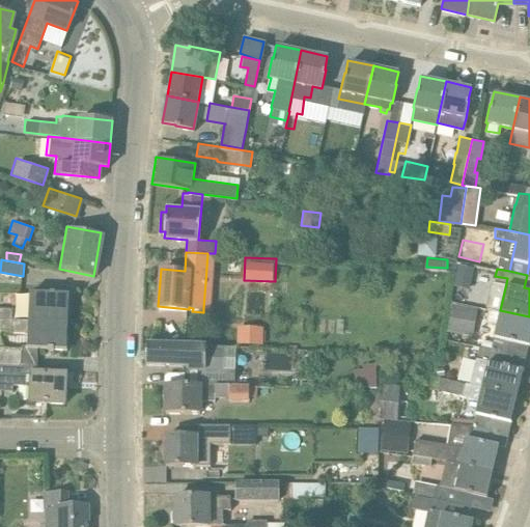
[(28,317),(65,321),(67,293),(29,290),(28,317)]
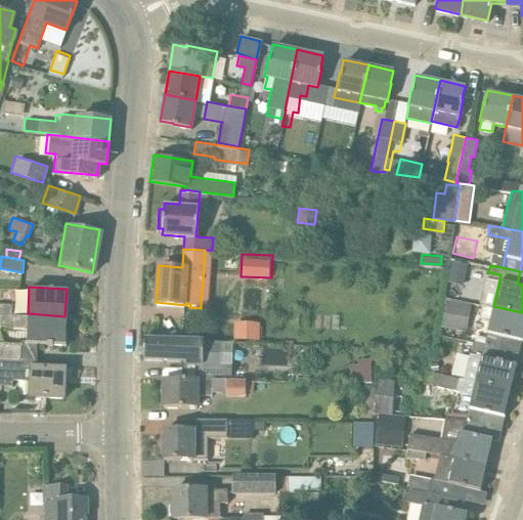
[(469,327),(471,301),(445,298),(443,325),(469,327)]
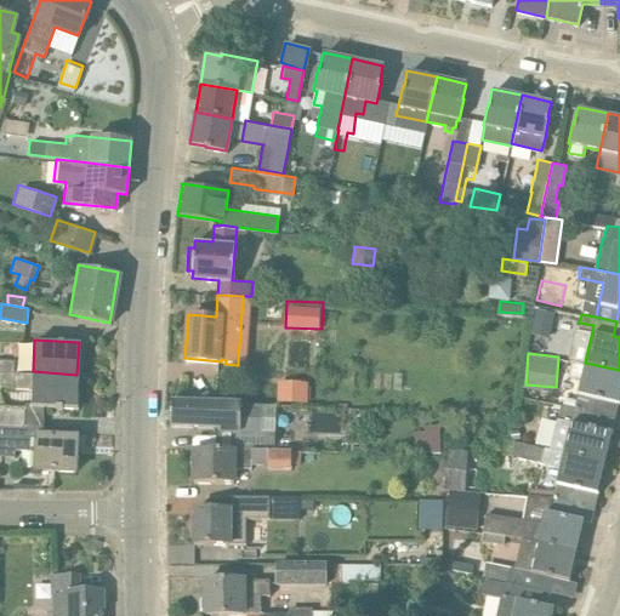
[(0,370),(15,371),(15,358),(0,357),(0,370)]
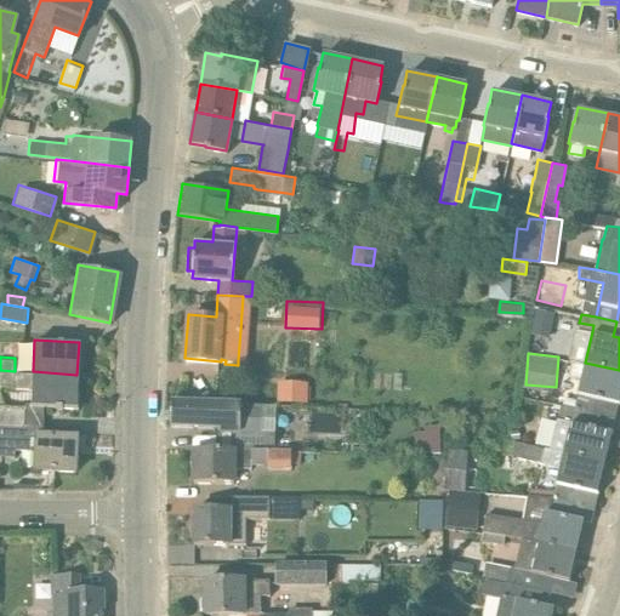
[(557,403),(562,403),(595,410),(598,397),(619,401),(619,394),(619,370),(585,363),(576,398),(559,394),(557,403)]
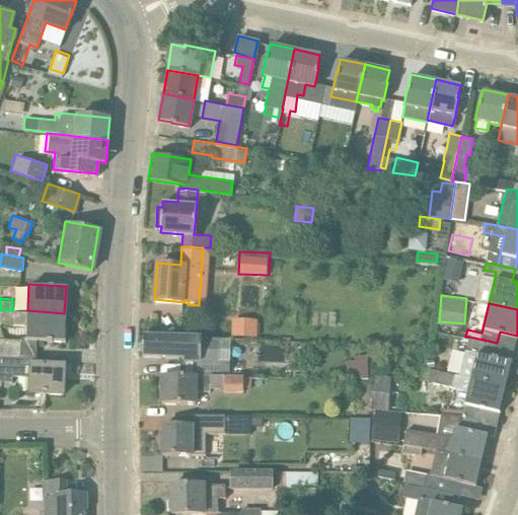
[(0,320),(10,321),(12,321),(12,310),(0,309),(0,320)]
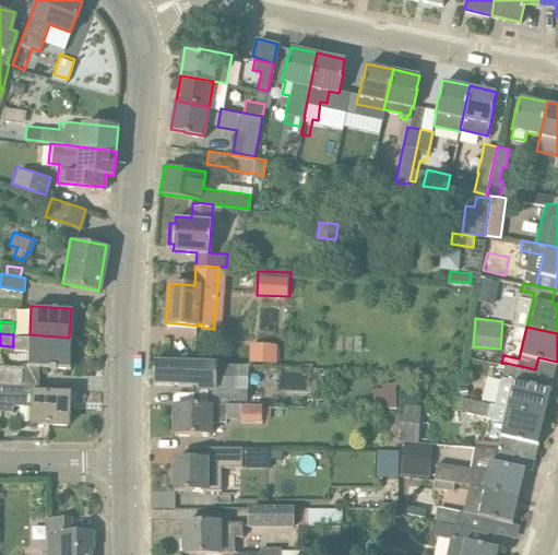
[(30,334),(13,334),(13,346),(11,346),(11,349),(28,350),(27,365),(68,367),(69,338),(30,334)]
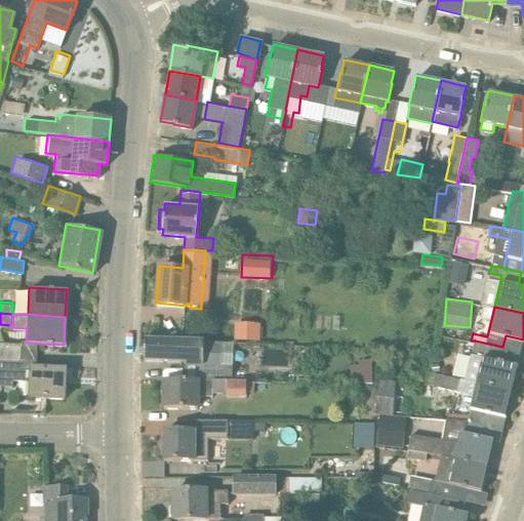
[(235,320),(236,337),(262,337),(260,319),(235,320)]
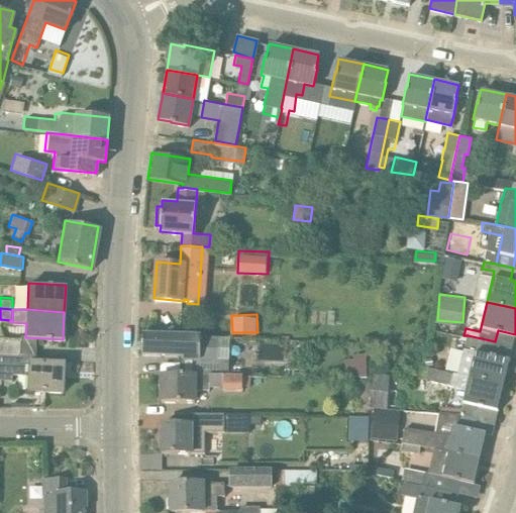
[(227,357),(214,357),(215,335),(142,334),(141,352),(197,354),(197,373),(227,373),(227,357)]
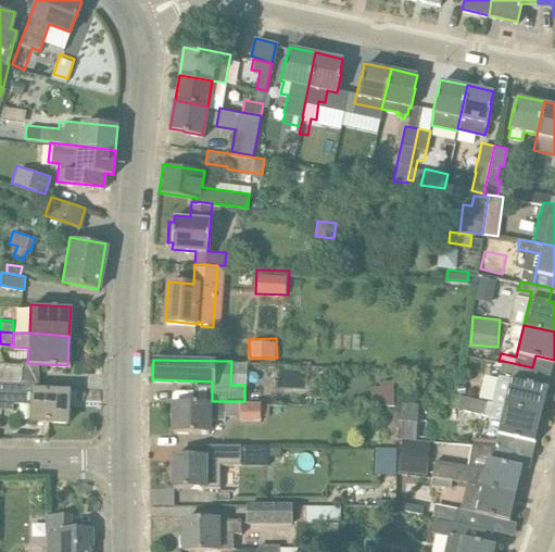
[(491,401),(540,413),(546,385),(528,381),(532,367),(503,361),(499,374),(497,374),(491,401)]
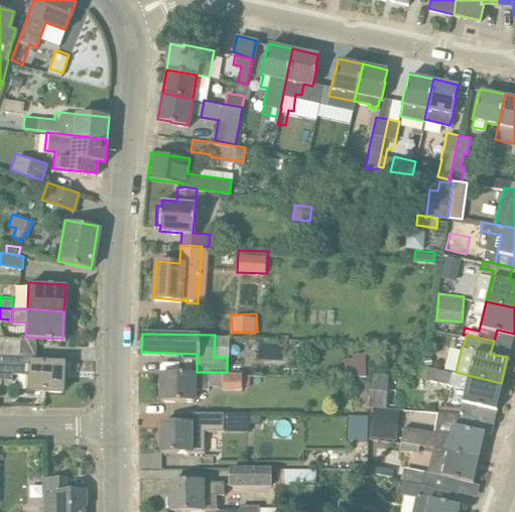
[(0,354),(19,356),(20,339),(0,337),(0,354)]
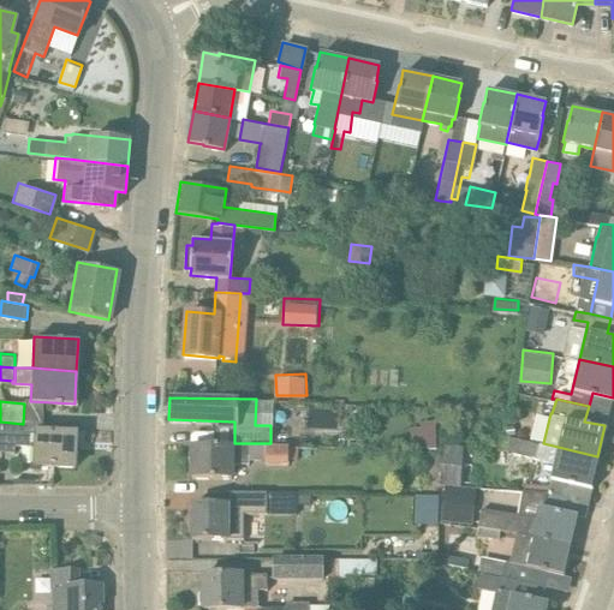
[(419,420),(419,448),(434,448),(434,420),(419,420)]
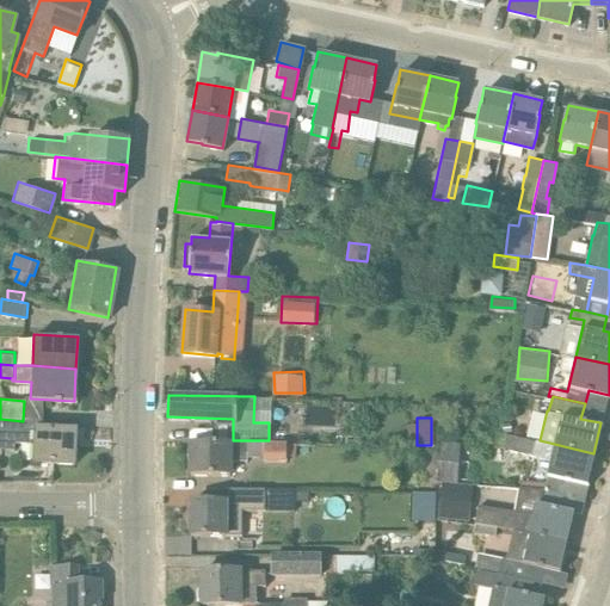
[(0,446),(14,447),(14,440),(36,441),(35,459),(74,462),(76,428),(42,426),(43,421),(23,421),(0,419),(0,446)]
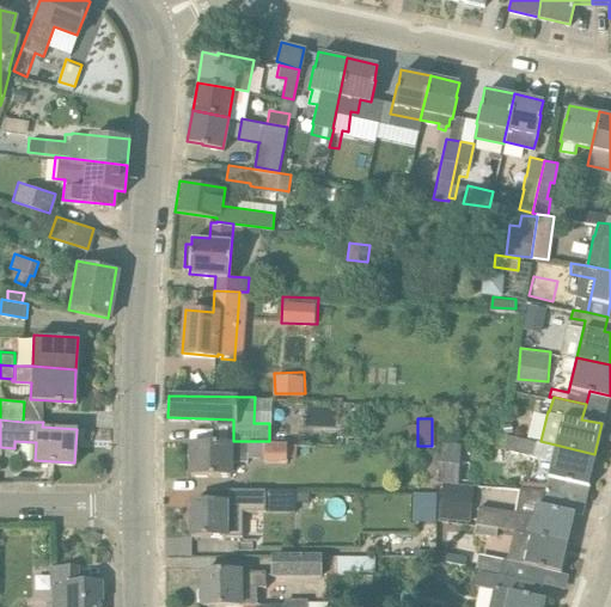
[(544,490),(563,494),(567,479),(587,484),(594,454),(541,441),(498,431),(494,446),(532,455),(532,457),(550,461),(547,476),(548,476),(544,489),(544,490)]
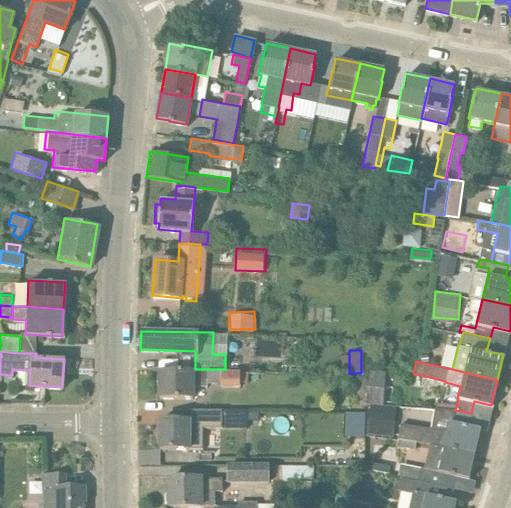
[(369,403),(383,405),(385,370),(367,368),(366,383),(365,403),(369,403)]
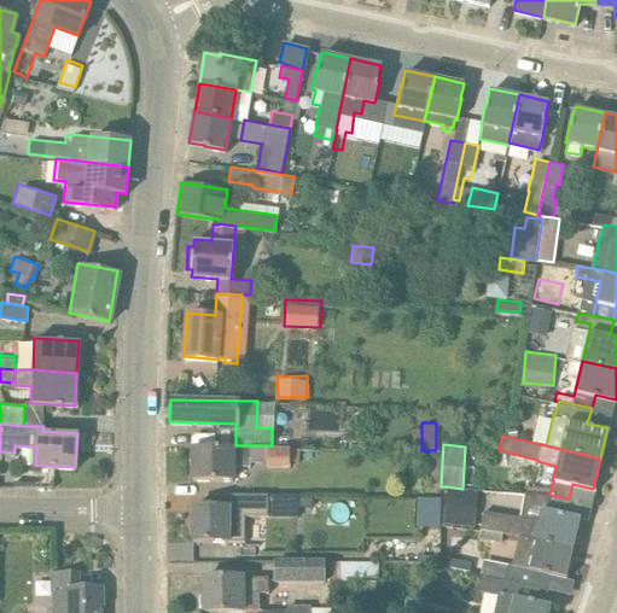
[(192,479),(236,479),(236,463),(250,463),(250,461),(266,461),(266,466),(289,466),(289,460),(300,460),(298,447),(289,447),(272,445),(236,445),(192,445),(192,479)]
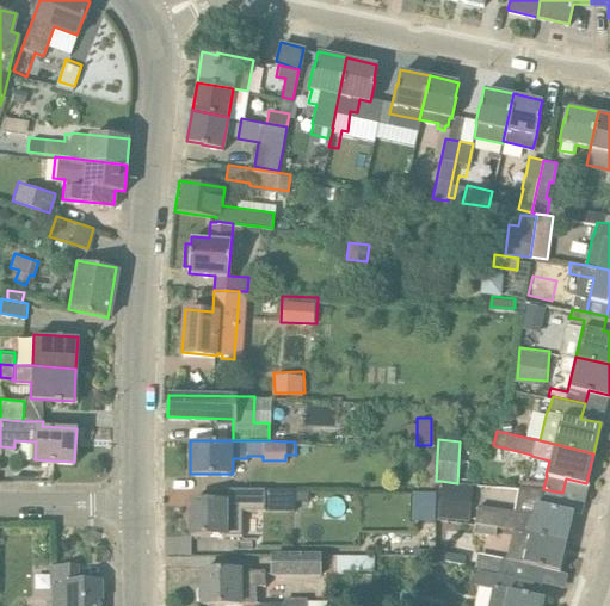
[(457,483),(441,481),(437,515),(468,520),(473,484),(457,483)]
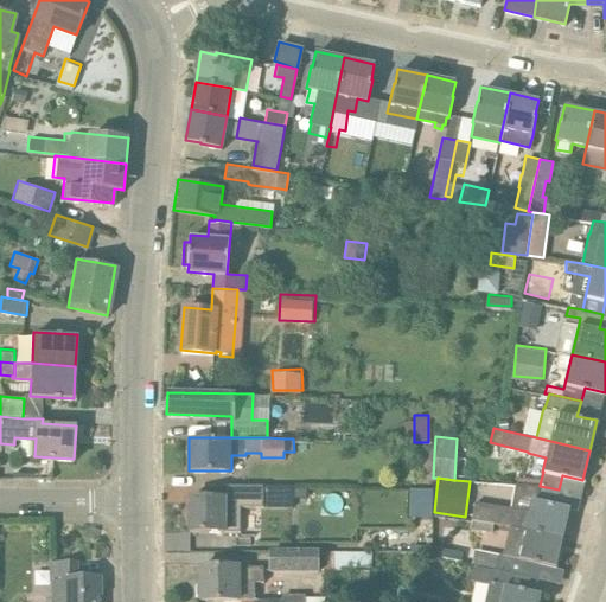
[(190,531),(241,530),(240,507),(262,507),(292,506),(292,484),(262,484),(262,482),(224,484),(224,495),(189,497),(190,531)]
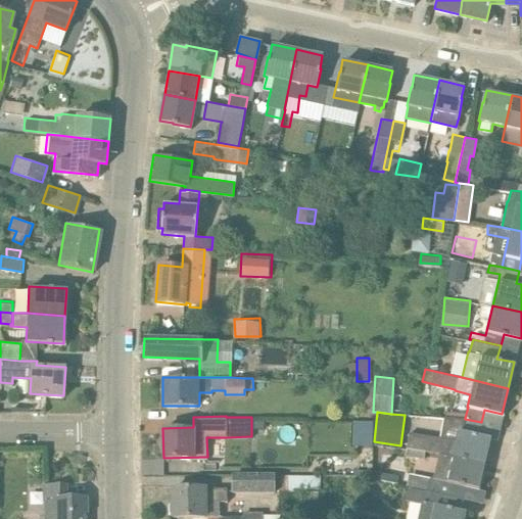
[(438,452),(483,463),(488,436),(479,434),(481,422),(465,419),(465,418),(442,416),(439,436),(409,431),(407,446),(424,450),(438,452)]
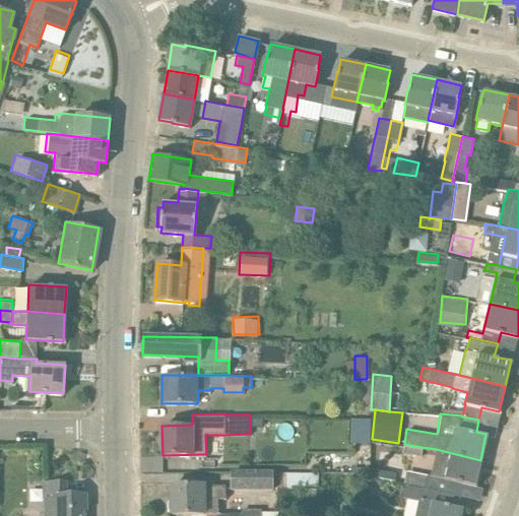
[(420,454),(422,447),(404,444),(402,451),(420,454)]
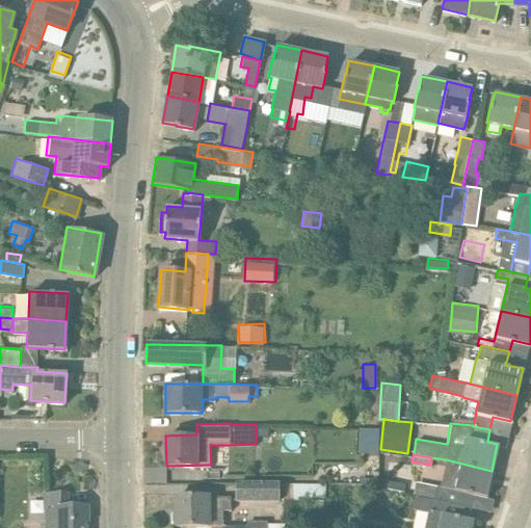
[(440,484),(436,483),(433,497),(470,506),(473,493),(485,496),(492,471),(446,459),(440,484)]
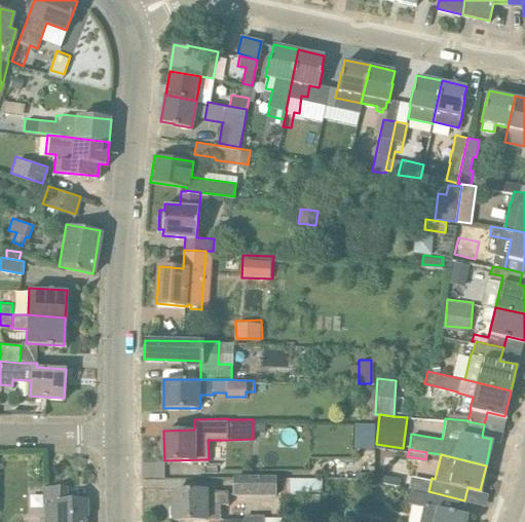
[(299,492),(321,492),(322,477),(289,477),(264,477),(264,475),(233,475),(233,495),(276,495),(276,487),(299,487),(299,492)]
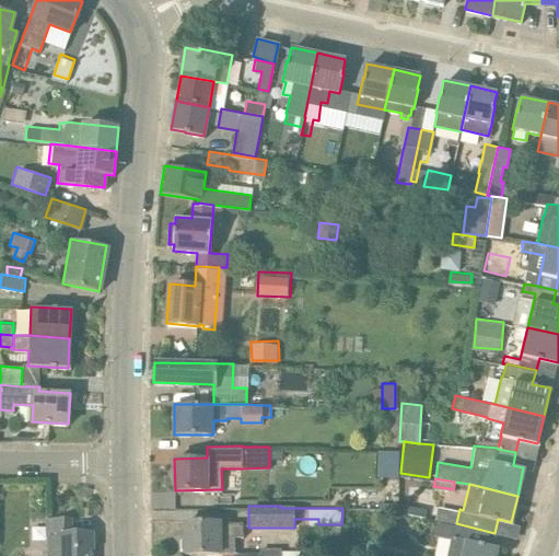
[(46,518),(46,533),(47,555),(88,555),(89,547),(92,547),(91,531),(70,531),(69,518),(46,518)]
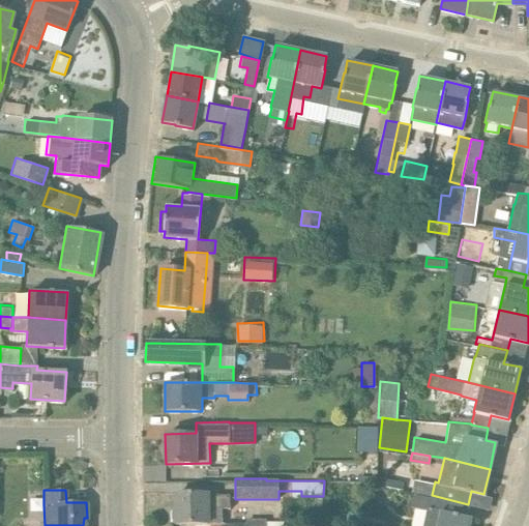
[(421,525),(468,525),(471,518),(466,516),(468,504),(432,495),(414,492),(411,505),(427,509),(421,525)]
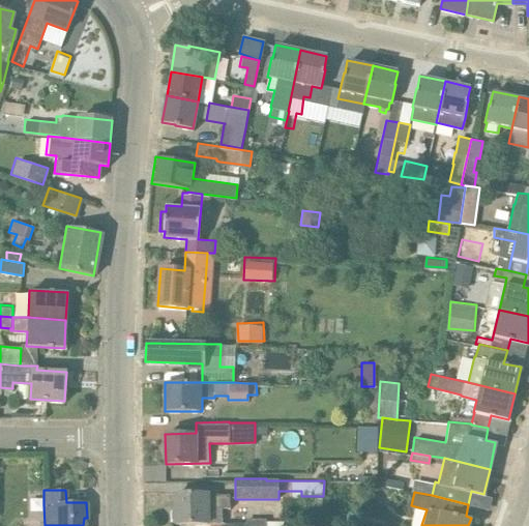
[(174,523),(219,523),(223,523),(222,522),(222,507),(230,507),(230,494),(209,494),(209,493),(174,493),(174,523)]
